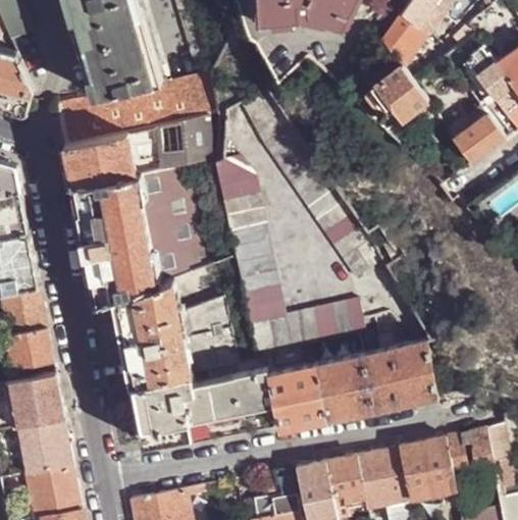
[(7,38),(32,31),(21,0),(0,0),(0,20),(7,38)]
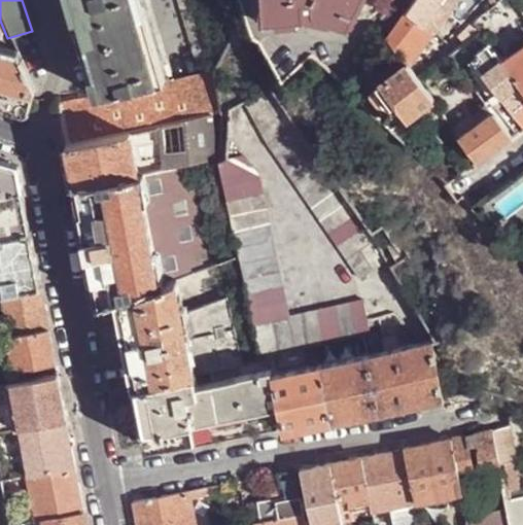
[(90,97),(164,82),(140,0),(62,0),(76,48),(90,97)]
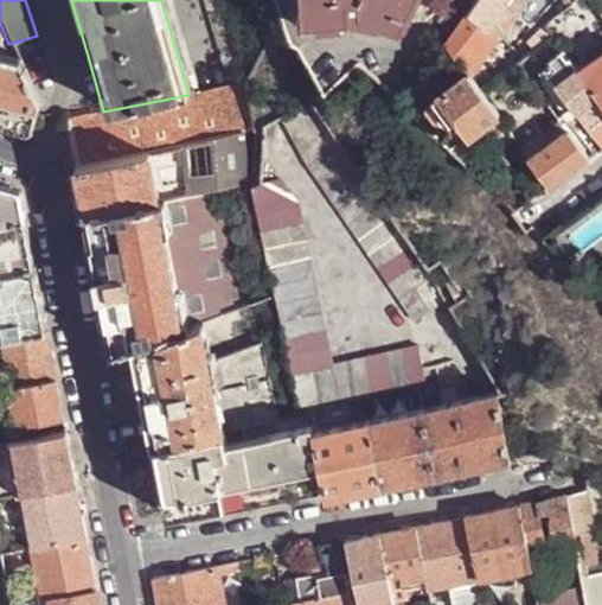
[(244,84),(232,59),(230,55),(229,50),(228,40),(228,31),(225,14),(225,13),(219,1),(218,0),(198,0),(224,88),(244,84)]
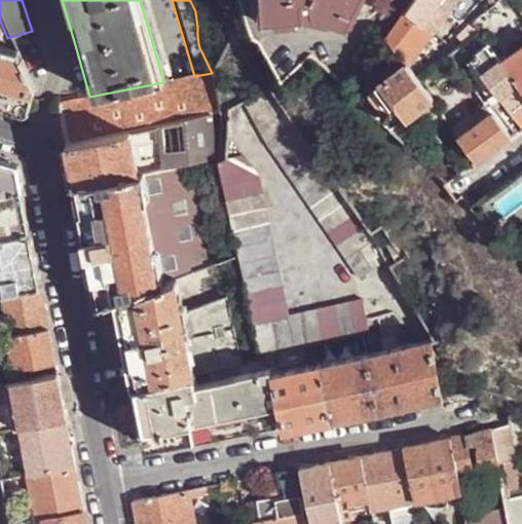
[(344,30),(358,0),(259,0),(261,14),(268,23),(313,19),(344,30)]
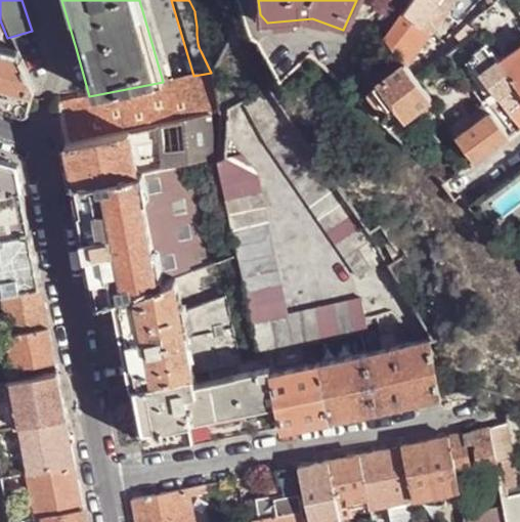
[(435,4),(431,0),(409,0),(400,13),(418,28),(435,4)]
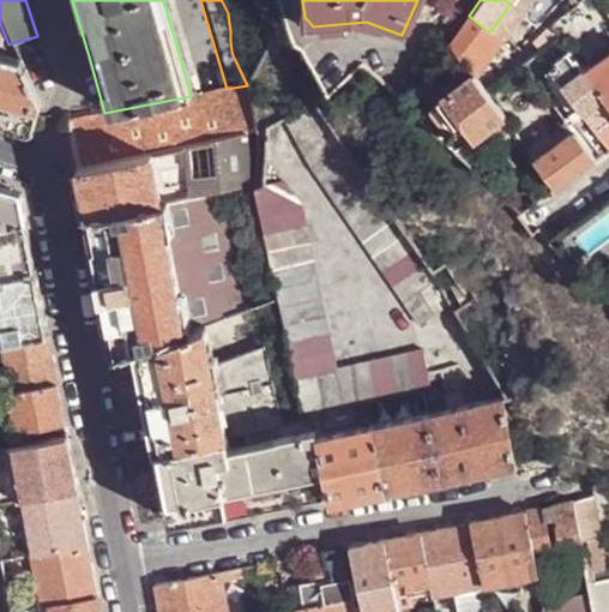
[(519,16),(530,0),(512,0),(510,5),(519,16)]
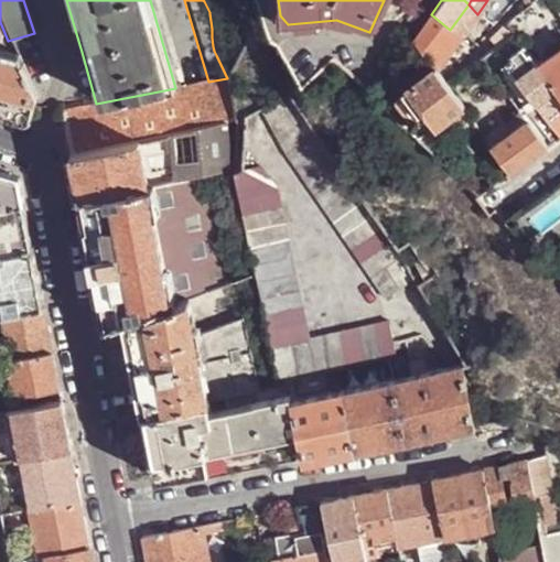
[(539,15),(529,2),(528,4),(523,8),(484,38),(493,49),(510,35),(512,36),(539,15)]
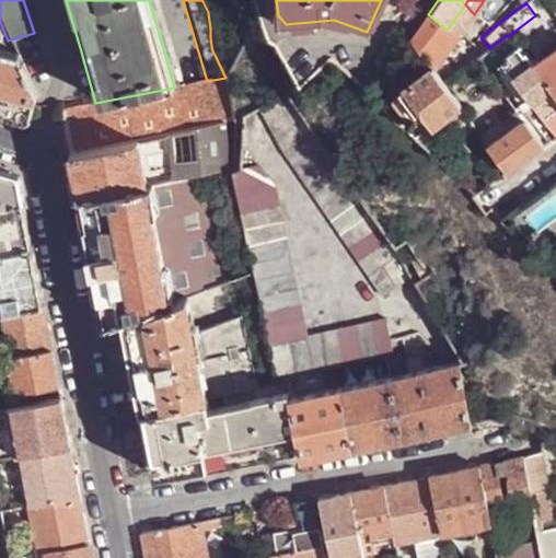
[(459,38),(474,14),(465,4),(447,30),(458,37),(459,38)]
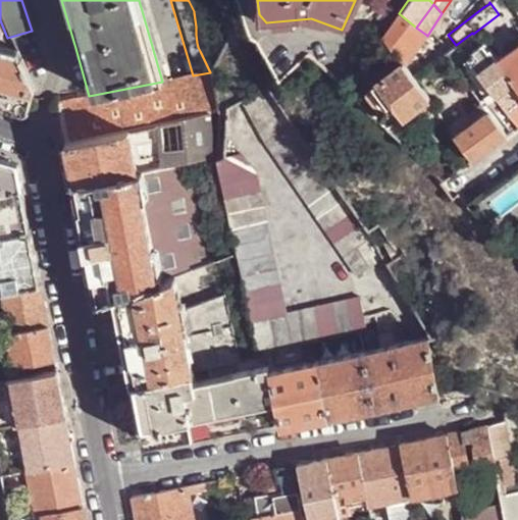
[(416,28),(399,13),(379,40),(387,49),(394,58),(416,28)]
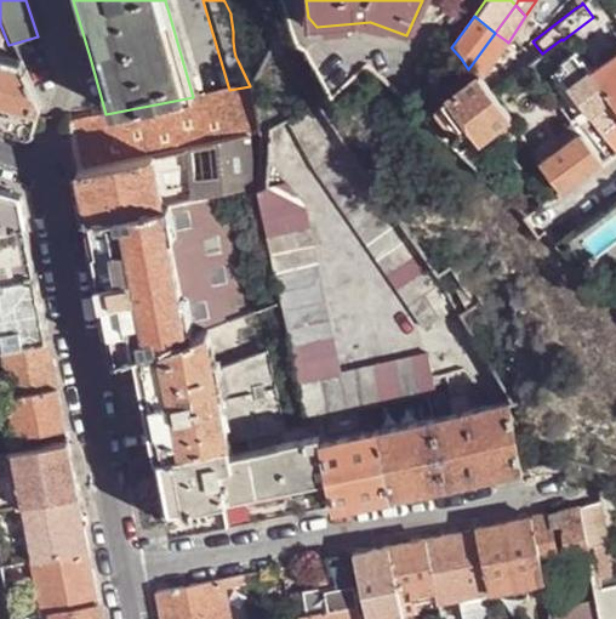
[(495,33),(468,69),(475,79),(478,81),(507,41),(495,33)]
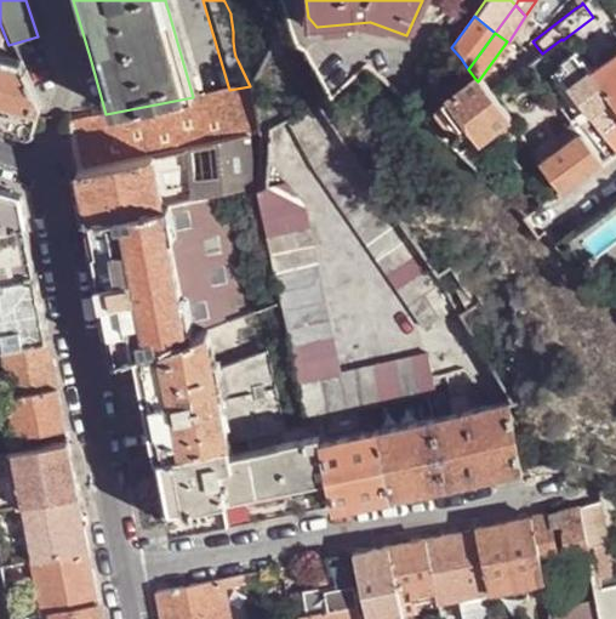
[(451,47),(440,63),(451,73),(461,58),(451,47)]
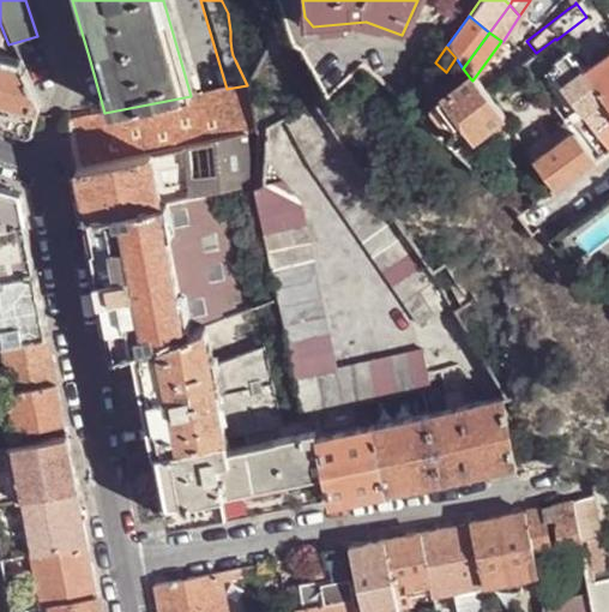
[(590,84),(608,70),(608,54),(582,75),(590,84)]
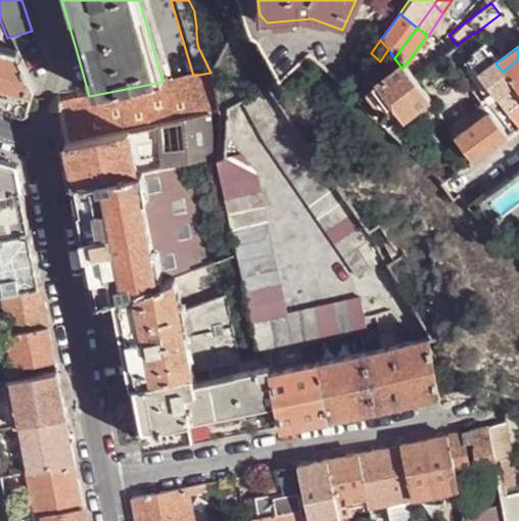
[(0,53),(16,58),(14,52),(0,48),(0,53)]
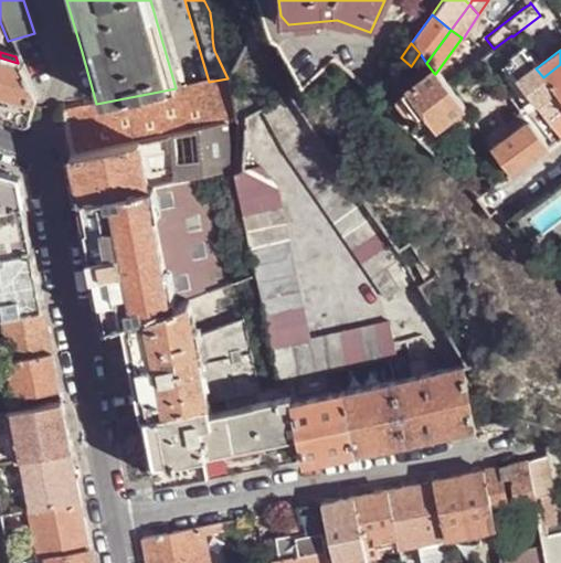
[(515,66),(527,57),(524,52),(511,61),(515,66)]
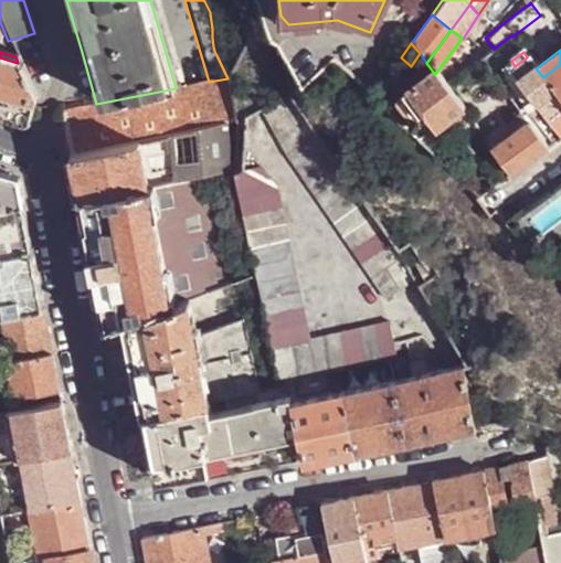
[(0,115),(12,119),(23,123),(25,123),(28,119),(30,113),(34,96),(20,64),(18,63),(0,57),(0,115)]
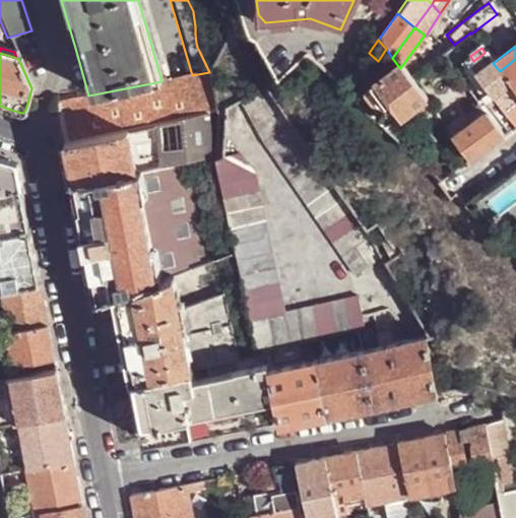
[(468,71),(488,57),(485,53),(473,61),(465,66),(468,71)]
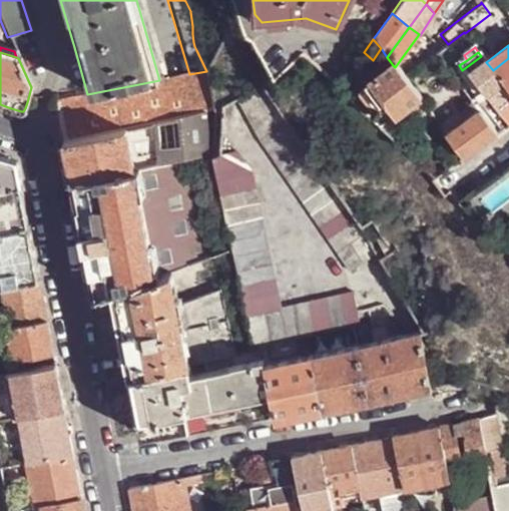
[(457,74),(460,78),(466,73),(485,60),(481,56),(462,70),(457,74)]
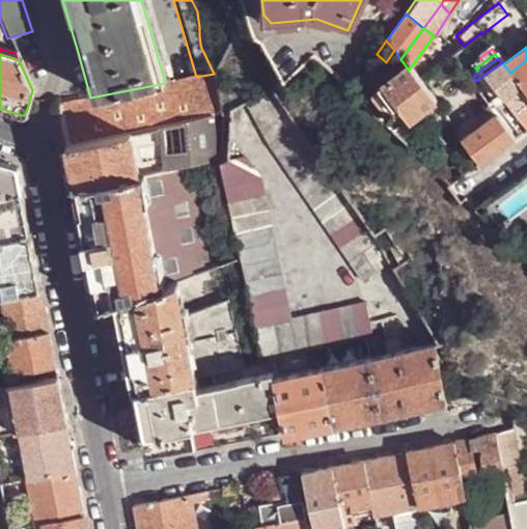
[(526,60),(510,73),(521,87),(526,95),(526,60)]
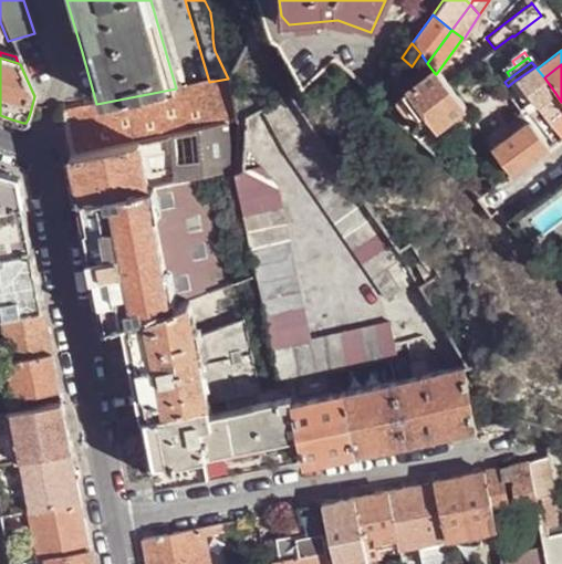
[(534,107),(555,93),(544,77),(537,69),(536,66),(514,81),(530,103),(534,107)]
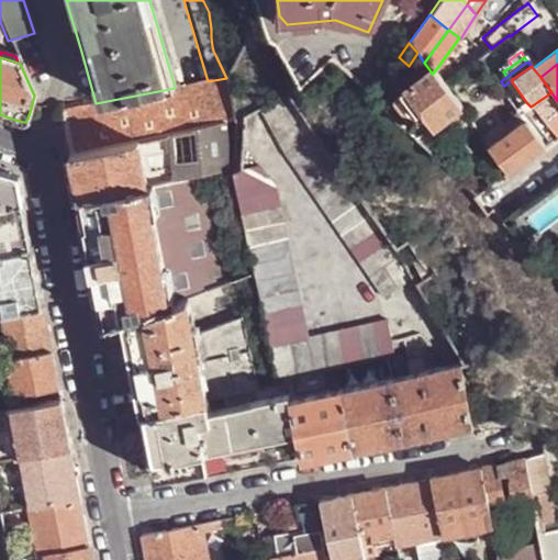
[(438,122),(458,109),(433,74),(431,71),(400,94),(415,115),(421,112),(432,127),(438,122)]
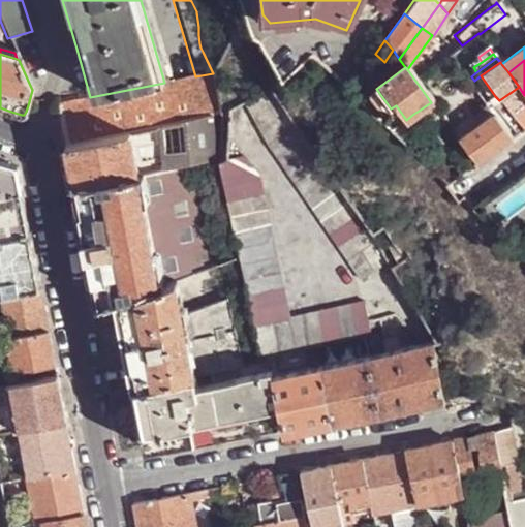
[(362,72),(352,86),(359,90),(368,76),(362,72)]
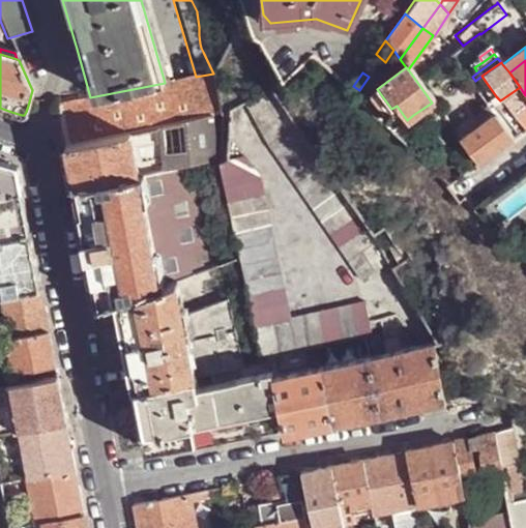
[(60,128),(64,148),(129,135),(155,130),(212,119),(222,116),(222,114),(213,76),(66,105),(59,106),(56,107),(60,128)]
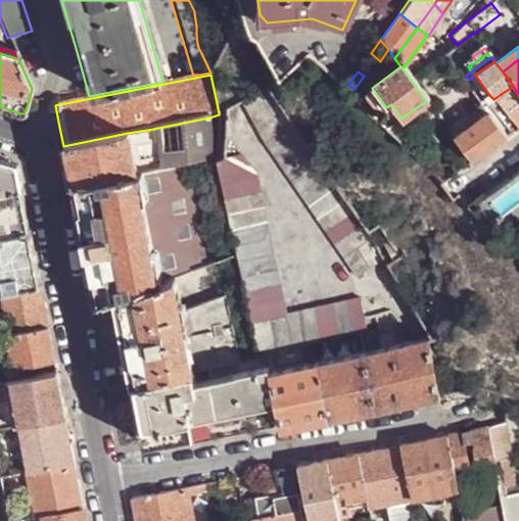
[(489,95),(475,75),(469,80),(483,100),(489,95)]
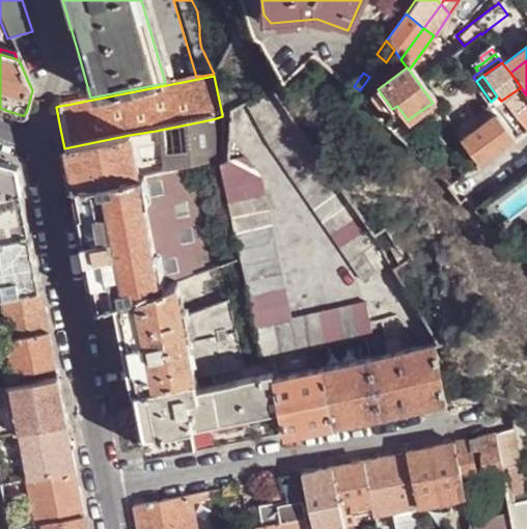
[(526,132),(526,95),(521,87),(501,101),(505,105),(525,134),(526,132)]
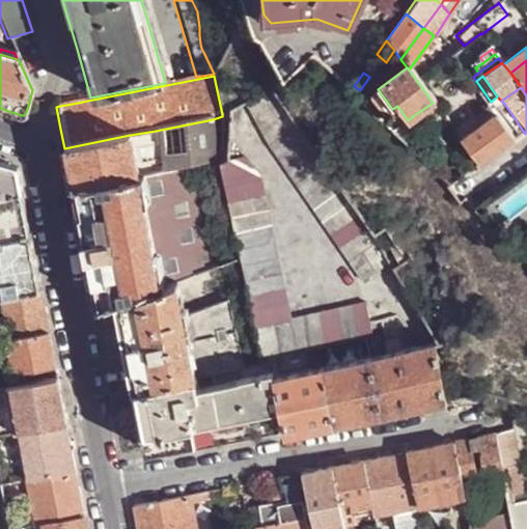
[(392,109),(378,89),(369,95),(369,98),(383,114),(385,114),(392,109)]
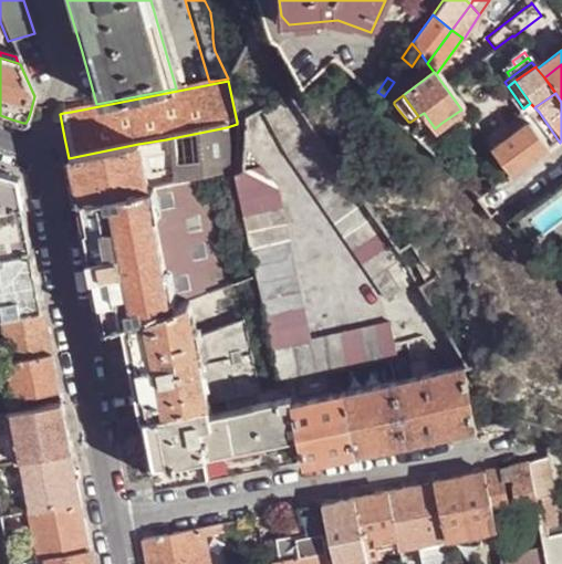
[(381,228),(316,136),(288,96),(261,110),(287,155),(387,304),(414,286),(381,228)]
